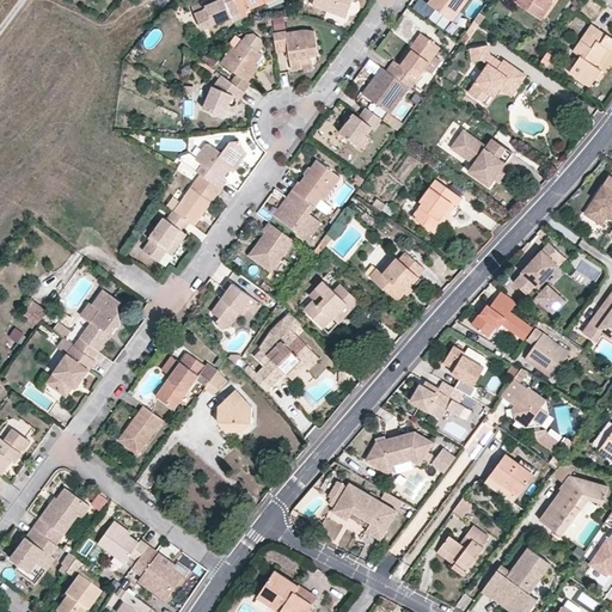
[(222,0),(224,2),(213,6),(208,8),(206,4),(193,10),(202,31),(242,14),(238,7),(234,0),(222,0)]
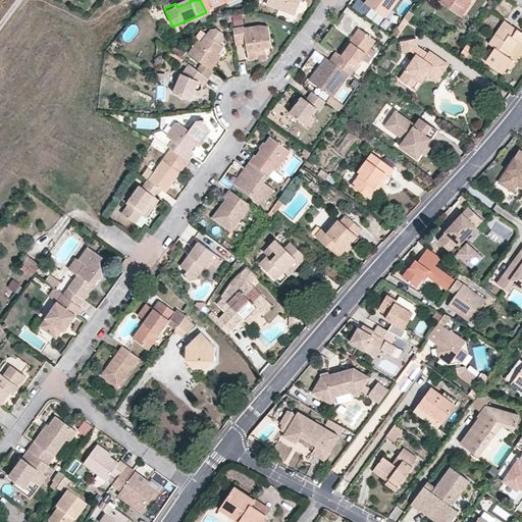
[(267,0),(266,3),(295,15),(300,0),(267,0)]
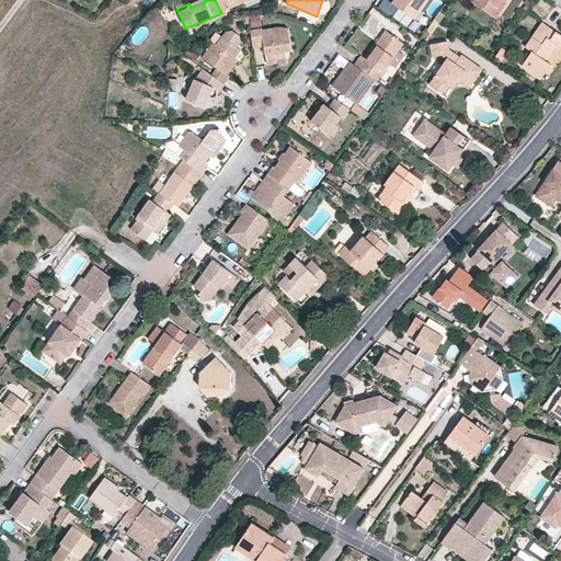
[(396,0),(393,4),(410,15),(415,9),(421,12),(428,0),(396,0)]
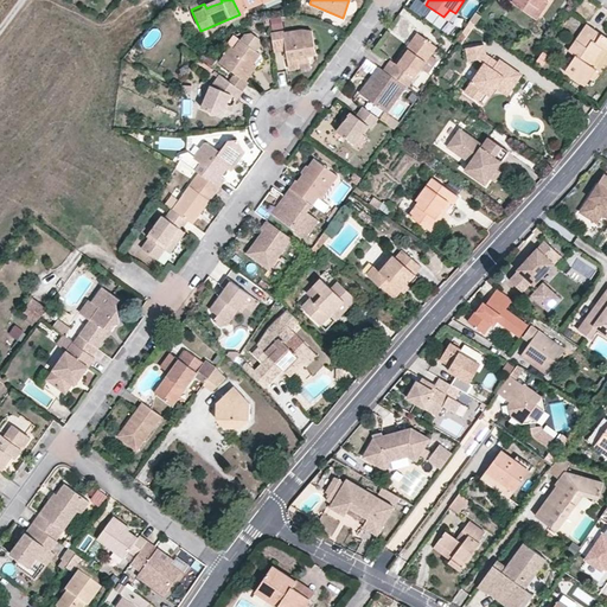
[(513,0),(513,1),(525,11),(531,2),(538,7),(543,0),(513,0)]
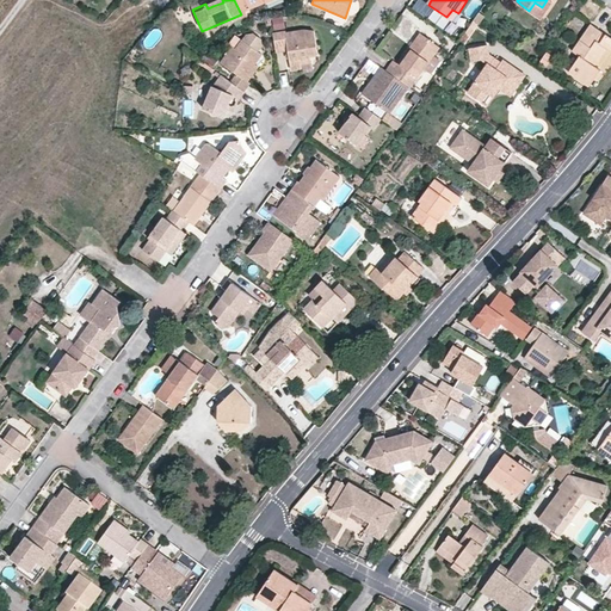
[(535,2),(529,11),(541,19),(554,1),(550,0),(547,0),(542,7),(535,2)]
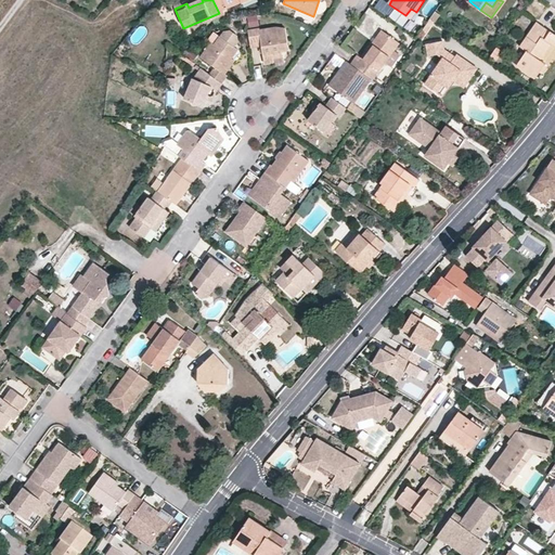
[(163,17),(167,10),(159,5),(155,13),(163,17)]
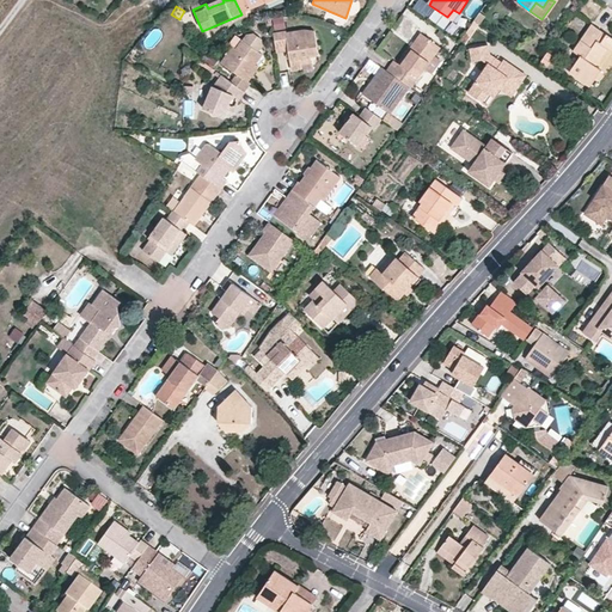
[(447,17),(453,22),(459,13),(453,10),(447,17)]
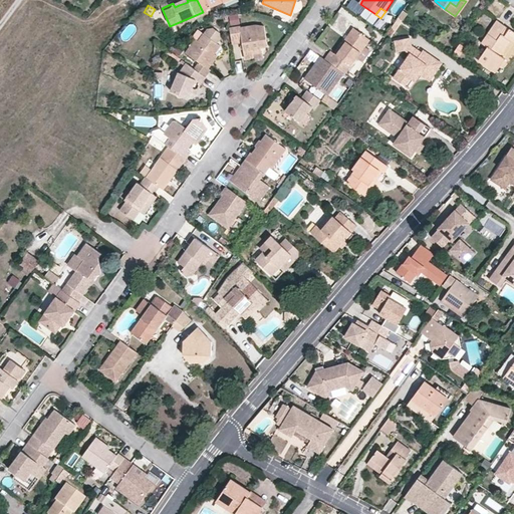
[(229,17),(230,28),(240,27),(238,15),(229,17)]
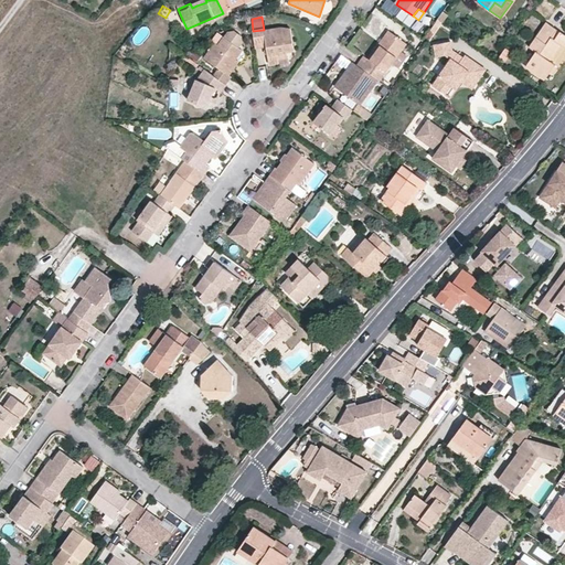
[(555,64),(551,61),(562,44),(564,46),(564,33),(561,31),(557,35),(554,33),(557,29),(547,22),(530,48),(536,51),(526,66),(545,78),(555,64)]
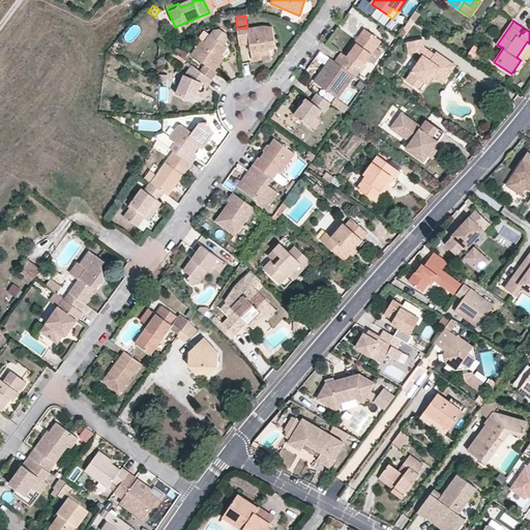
[(240,45),(249,42),(253,61),(264,59),(264,56),(270,55),(269,49),(275,48),(272,28),(264,27),(247,29),(247,28),(237,29),(240,45)]
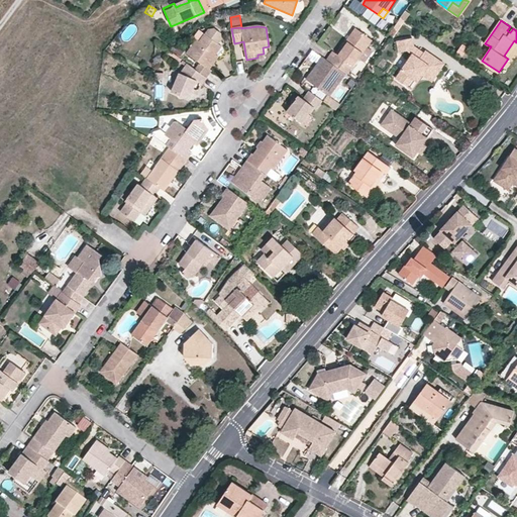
[(328,62),(346,75),(372,39),(355,27),(336,55),(333,53),(328,62)]
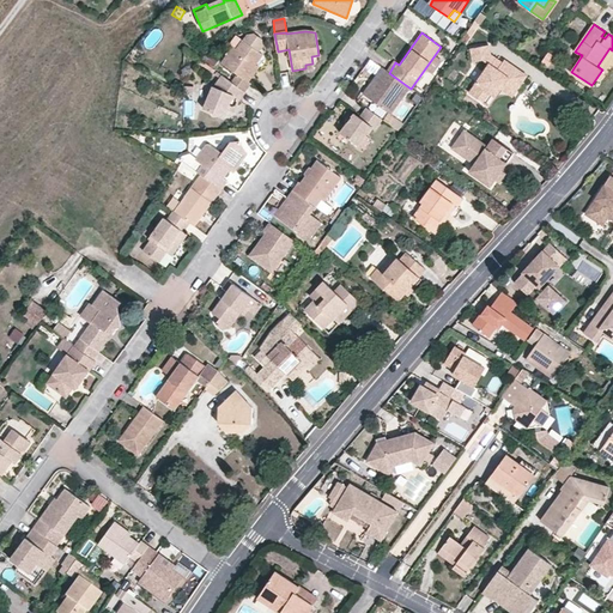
[(261,48),(260,41),(254,36),(247,37),(243,43),(258,53),(261,48)]
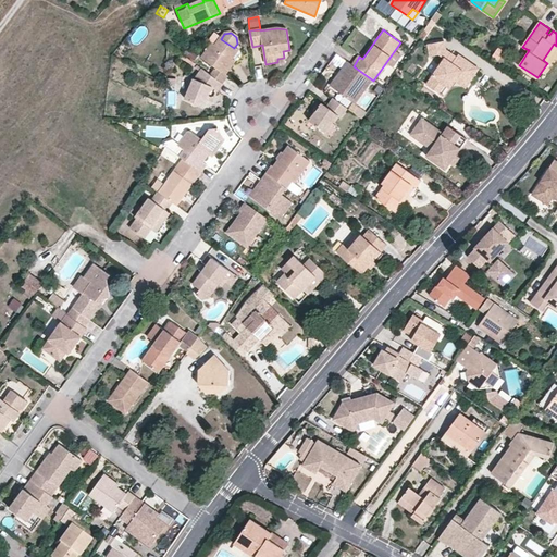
[(215,47),(221,39),(214,35),(209,41),(212,44),(215,47)]
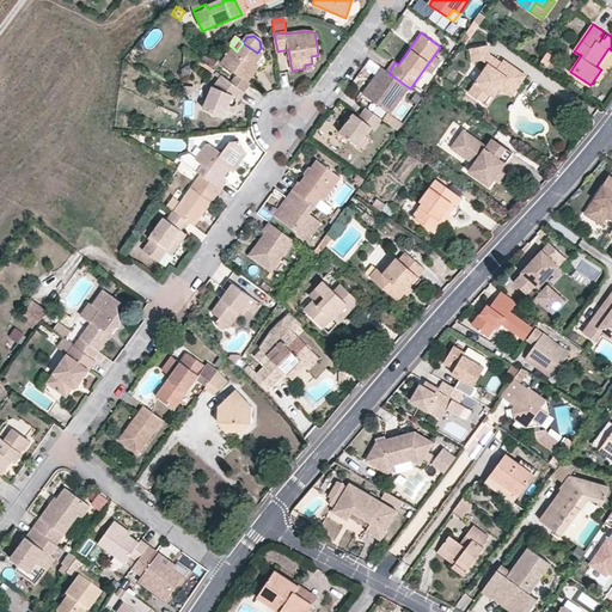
[(254,74),(250,72),(255,65),(261,56),(257,53),(243,43),(237,51),(233,48),(221,65),(237,77),(231,84),(245,95),(251,86),(248,83),(254,74)]
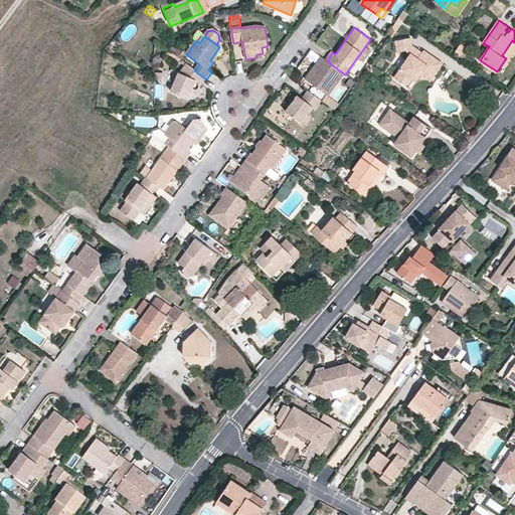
[(423,52),(421,55),(416,52),(418,49),(414,46),(412,37),(397,40),(399,51),(405,50),(410,53),(394,77),(406,86),(411,78),(415,72),(423,77),(428,69),(436,74),(444,62),(425,50),(423,52)]
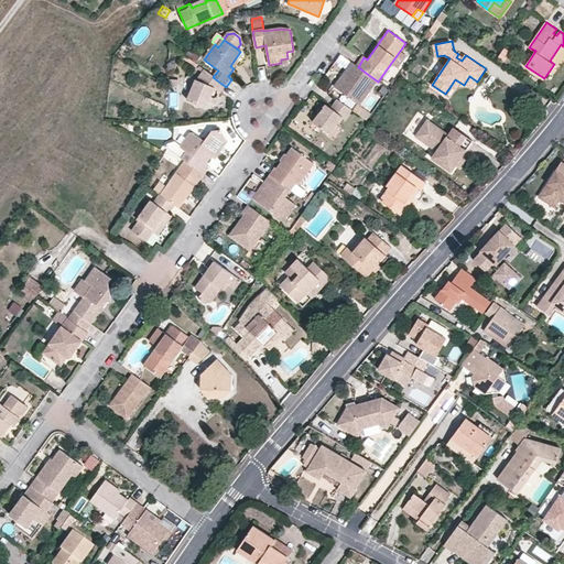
[(498,55),(505,60),(510,51),(503,46),(498,55)]
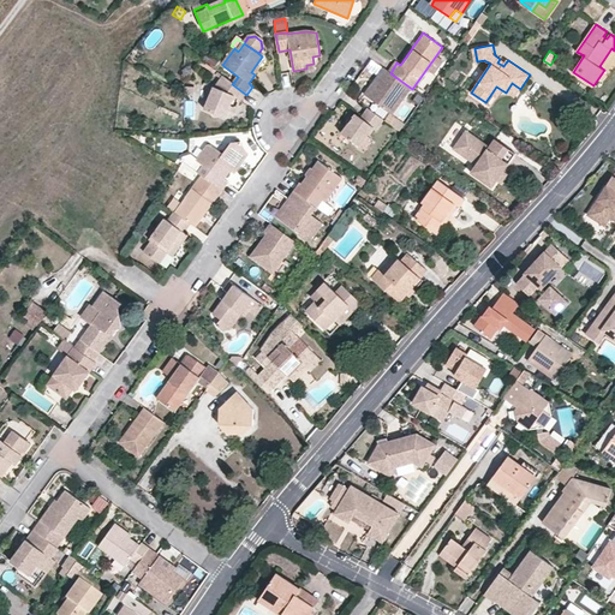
[(216,71),(220,65),(212,59),(208,65),(216,71)]
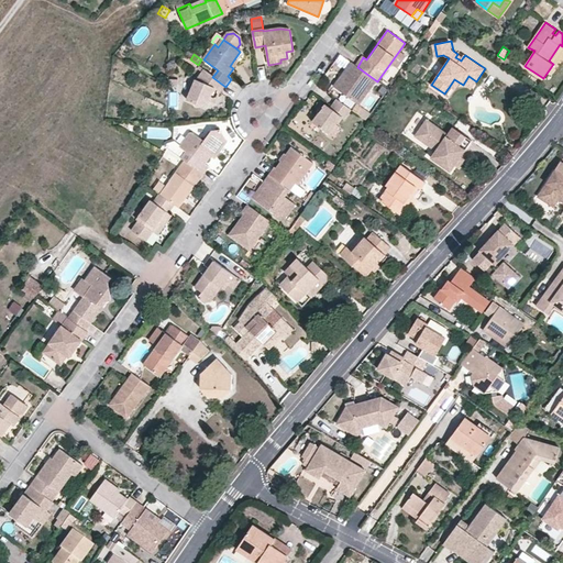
[(361,106),(377,81),(357,67),(352,63),(342,78),(345,80),(338,90),(352,100),(361,106)]
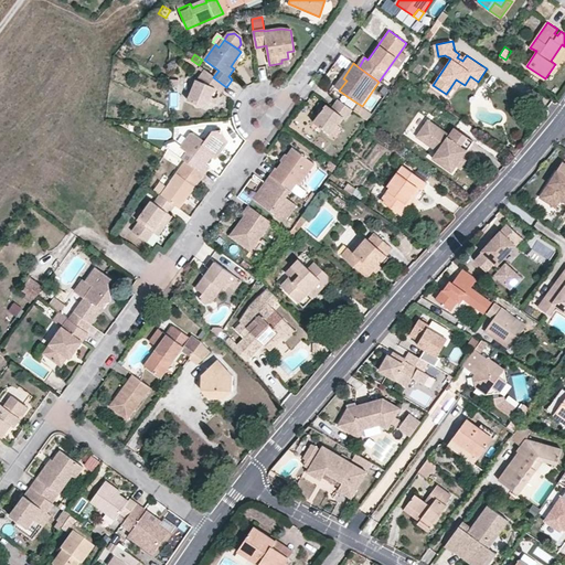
[(208,109),(211,103),(216,92),(222,94),(226,87),(213,77),(205,72),(198,82),(196,82),(188,102),(208,109)]
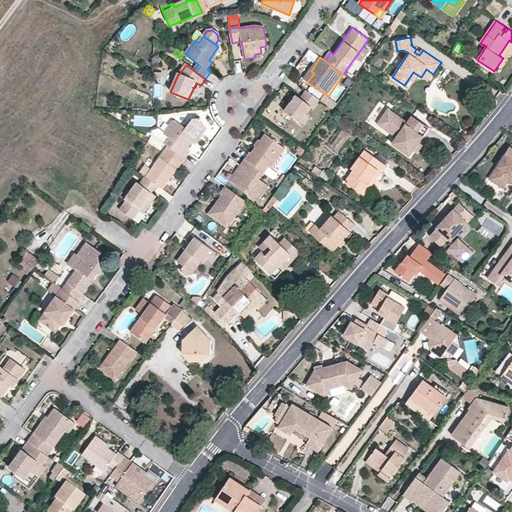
[(433,74),(426,69),(421,77),(428,82),(433,74)]
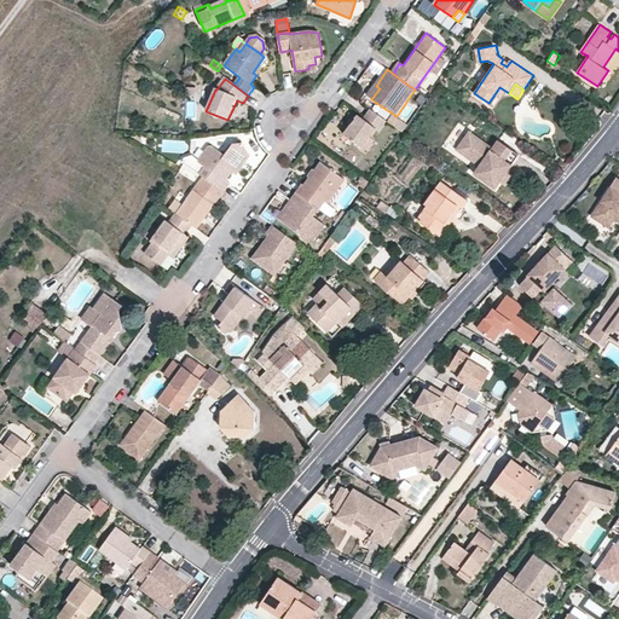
[(380,88),(376,86),(368,97),(371,99),(380,88)]
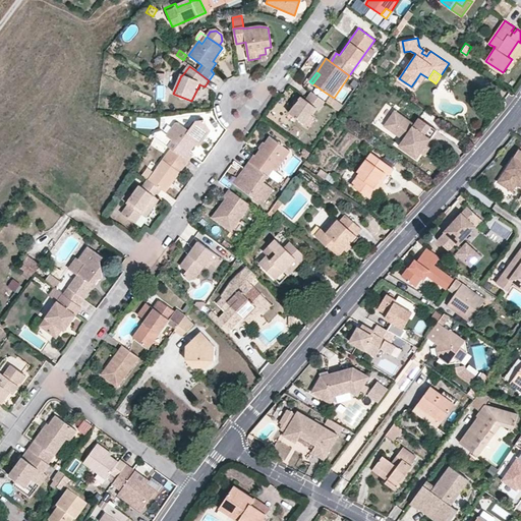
[(424,84),(428,78),(420,73),(416,79),(424,84)]
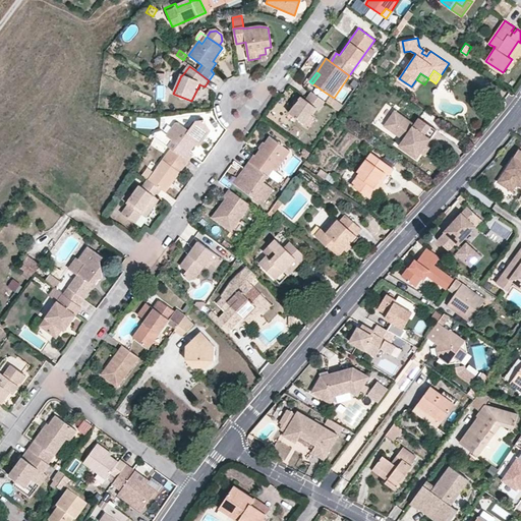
[(359,82),(355,79),(350,85),(354,89),(359,82)]
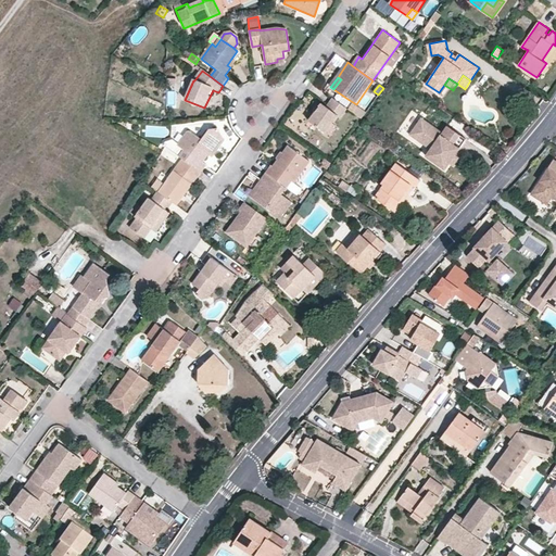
[(218,92),(213,90),(207,101),(213,103),(218,92)]
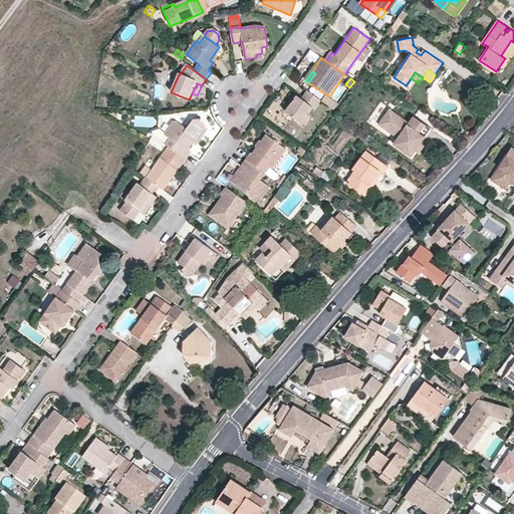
[(307,90),(302,98),(297,95),(285,112),(300,122),(307,113),(312,106),(315,108),(321,100),(307,90)]
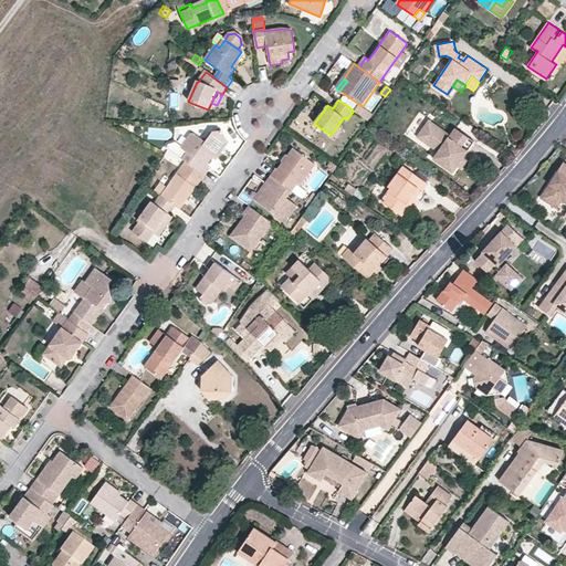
[(474,140),(454,126),(450,133),(428,118),(417,135),(439,149),(435,156),(453,169),(458,163),(464,155),(474,140)]
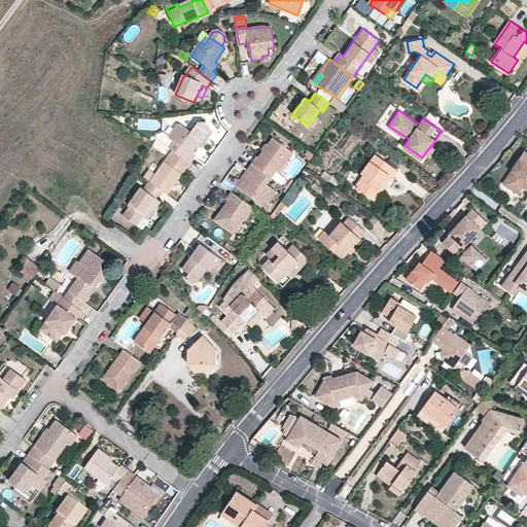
[(308,126),(311,129),(318,118),(315,116),(308,126)]
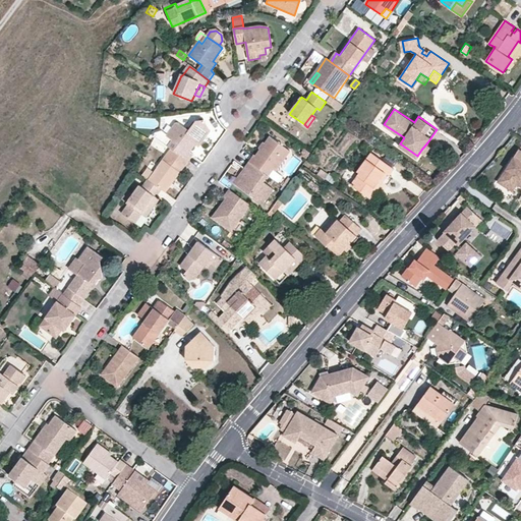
[(205,118),(195,119),(189,128),(178,121),(174,121),(165,134),(170,139),(166,146),(170,148),(186,161),(187,161),(191,154),(189,152),(196,141),(199,142),(209,130),(205,118)]
